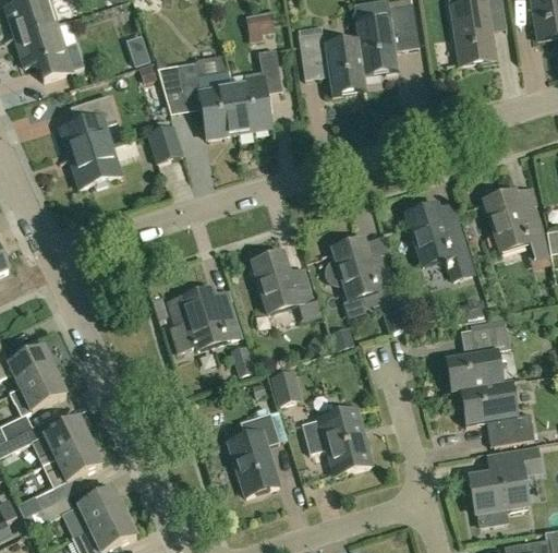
[(20,0),(21,2),(5,7),(14,37),(57,24),(49,1),(53,0),(20,0)]
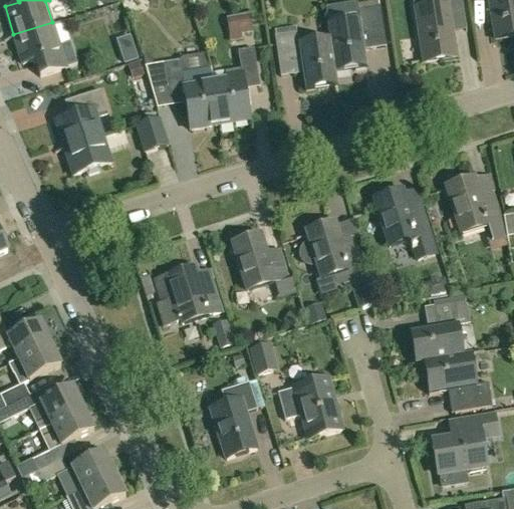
[(327,24),(329,37),(334,69),(365,65),(362,45),(361,39),(383,36),(378,2),(378,0),(367,0),(356,2),(356,5),(355,6),(357,19),(327,24)]
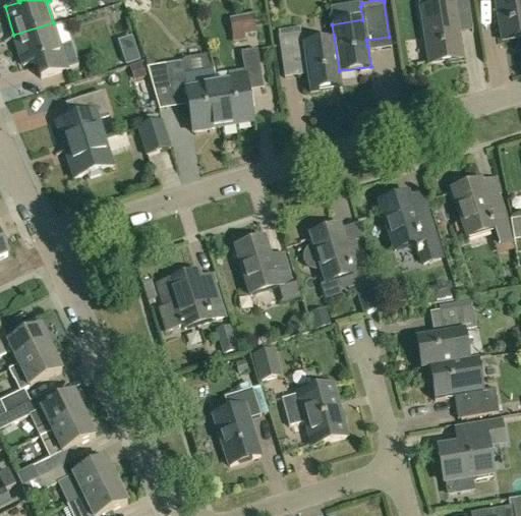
[(428,59),(462,54),(458,30),(473,27),(468,0),(431,0),(432,5),(420,7),(428,59)]
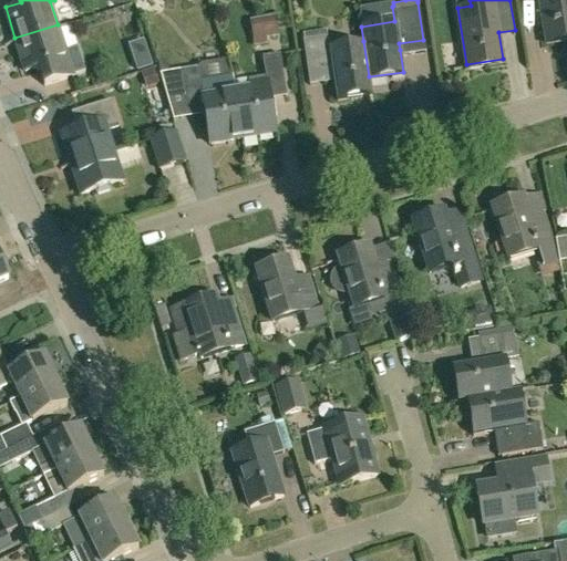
[(538,0),(545,39),(566,35),(566,0),(538,0)]
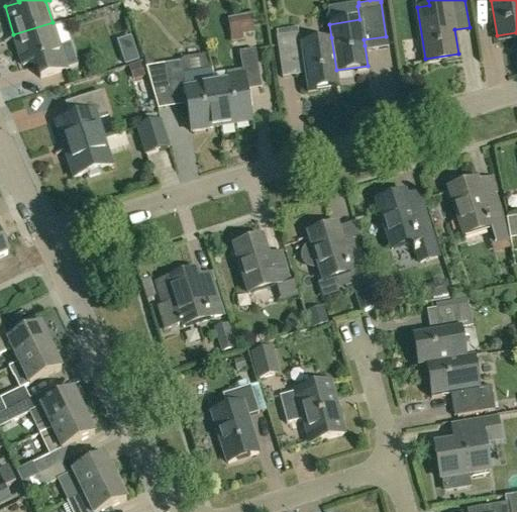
[(231,37),(242,35),(242,31),(253,28),(250,10),(228,14),(231,37)]
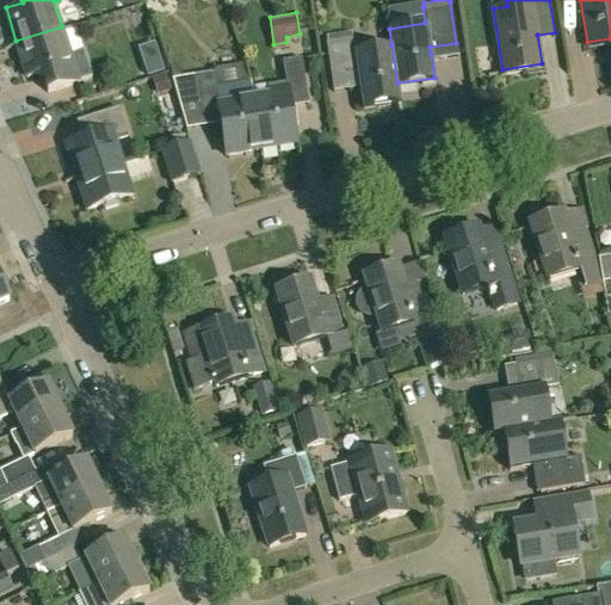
[(69,51),(62,26),(16,41),(26,73),(44,67),(49,84),(47,85),(47,87),(78,78),(78,76),(92,73),(84,47),(69,51)]
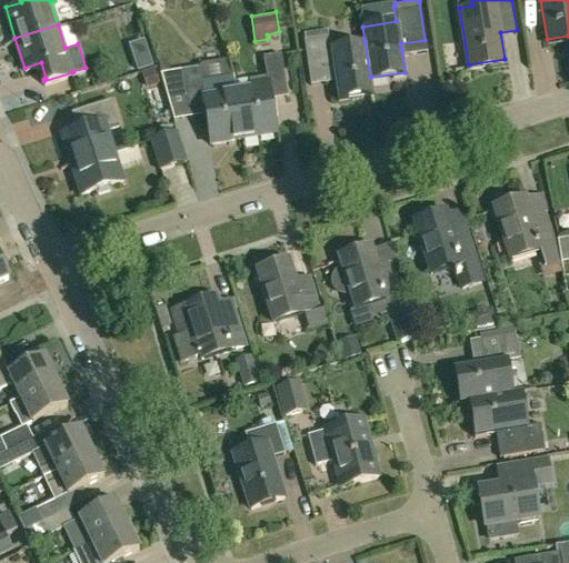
[(328,30),(327,24),(305,28),(305,33),(311,79),(335,76),(338,97),(372,92),(370,77),(365,41),(331,47),(328,30)]
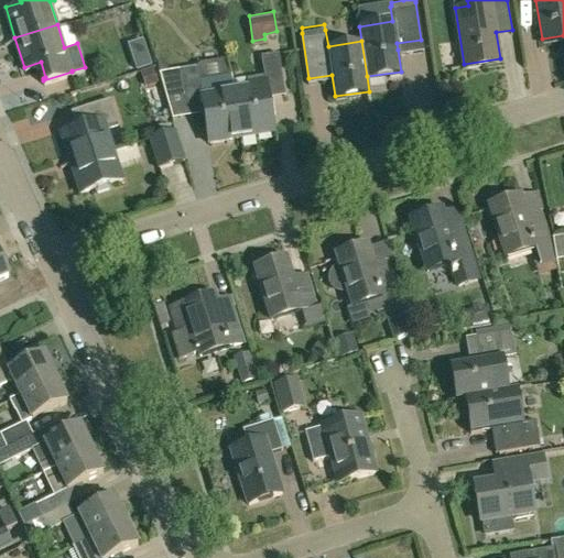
[(148,50),(131,54),(136,68),(151,63),(148,50)]
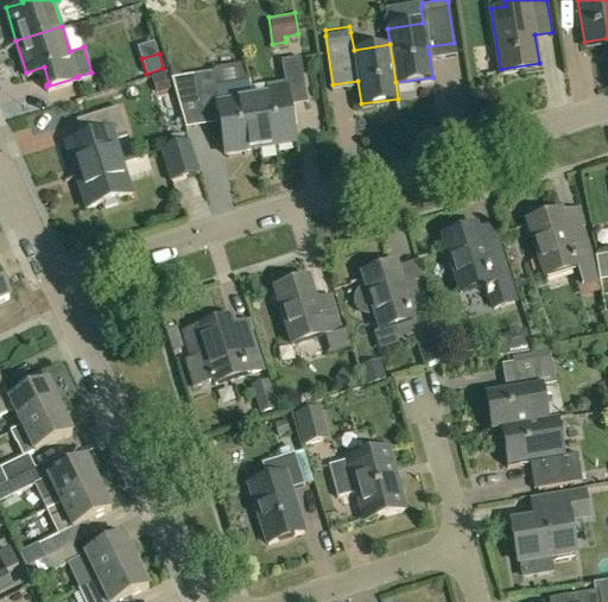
[(306,96),(301,54),(282,57),(285,77),(267,81),(268,93),(270,97),(253,100),(260,144),(296,139),(289,99),(306,96)]
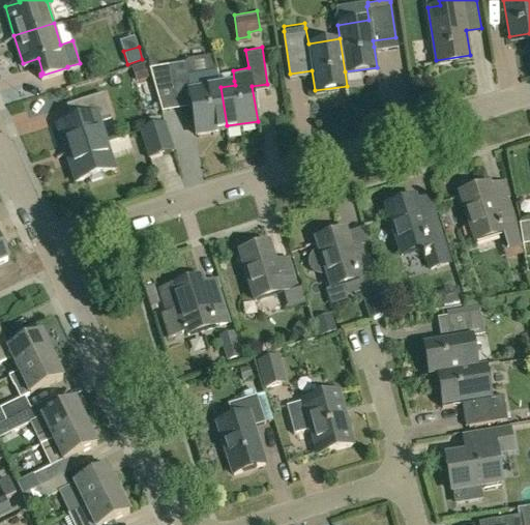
[(149,64),(150,64),(157,63),(157,58),(150,53),(146,54),(149,64)]
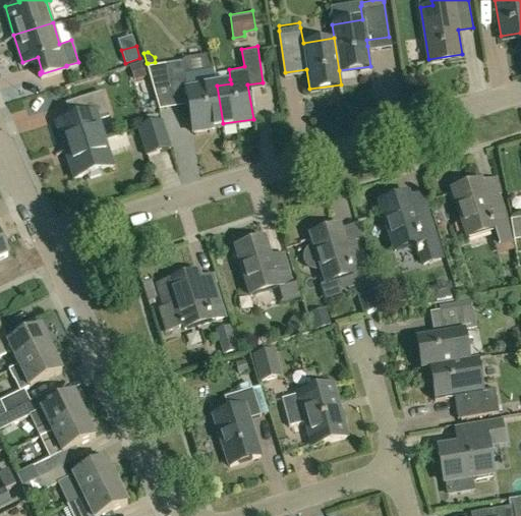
[(187,87),(182,58),(166,60),(155,62),(148,63),(157,101),(172,98),(172,97),(186,95),(192,128),(223,123),(217,86),(204,88),(203,83),(187,87)]
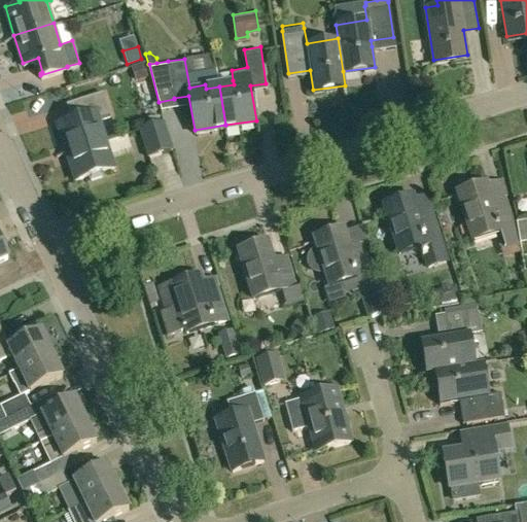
[(66,149),(105,137),(99,115),(110,111),(103,90),(67,101),(71,116),(57,122),(66,149)]
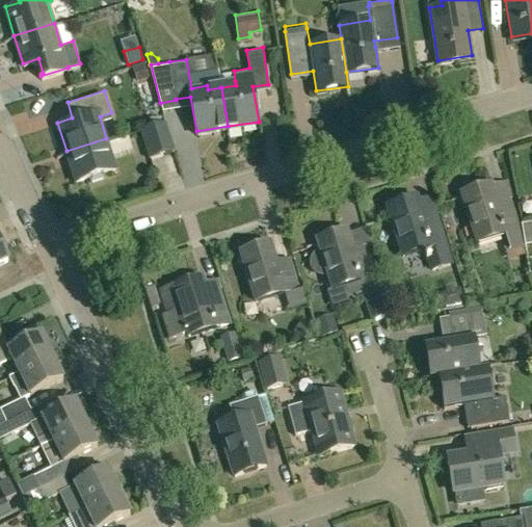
[(151,155),(174,148),(165,120),(141,127),(151,155)]
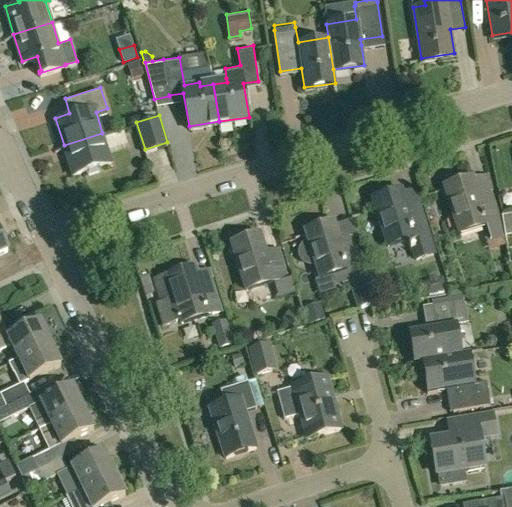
[(89,171),(100,168),(100,163),(111,160),(102,133),(64,145),(73,172),(86,168),(89,171)]
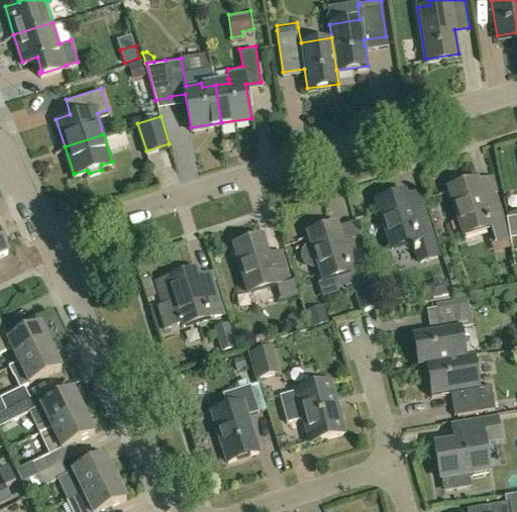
[(482,196),(476,178),(448,186),(463,232),(486,225),(491,240),(508,234),(494,192),(482,196)]
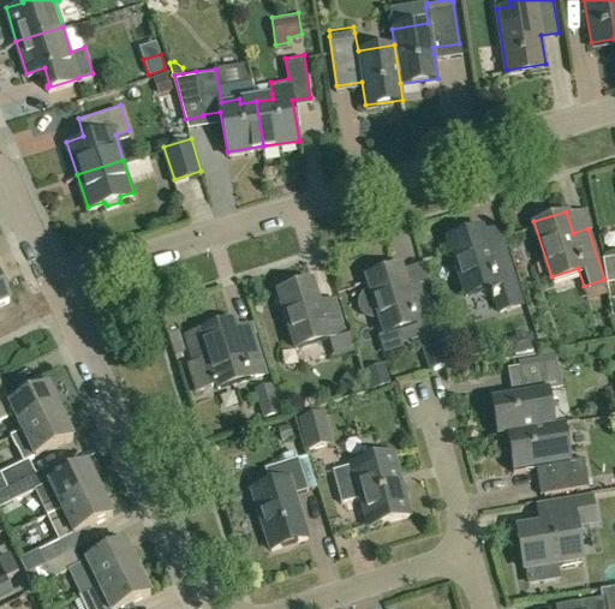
[(487,248),(481,226),(448,236),(465,291),(490,284),(497,306),(519,299),(502,243),(487,248)]
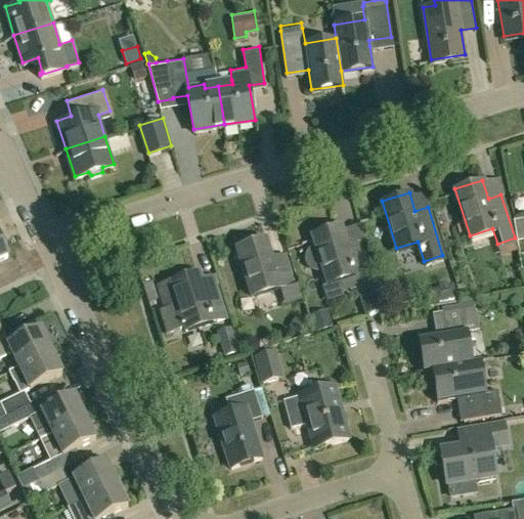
[(517,238),(523,236),(523,215),(513,218),(517,238)]
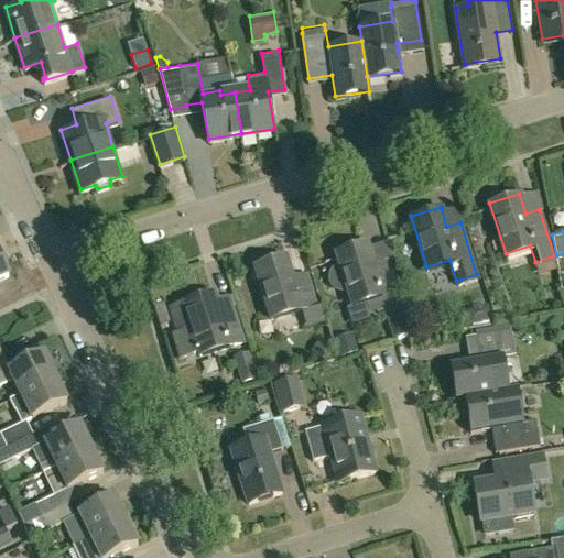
[(372,262),(366,241),(336,251),(340,264),(337,266),(334,272),(337,281),(343,284),(346,283),(353,302),(396,288),(386,258),(372,262)]
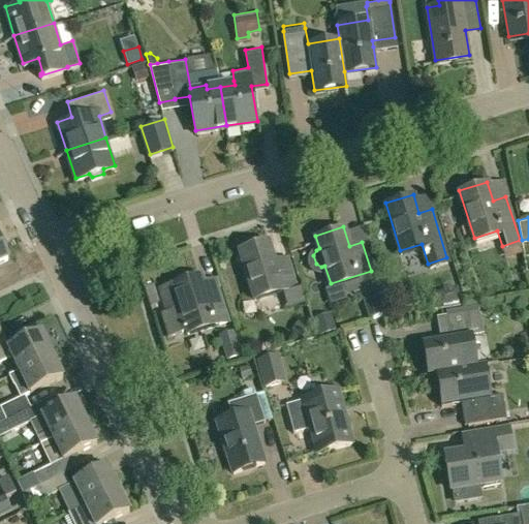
[(273,258),(268,239),(240,248),(254,296),(294,283),(285,254),(273,258)]
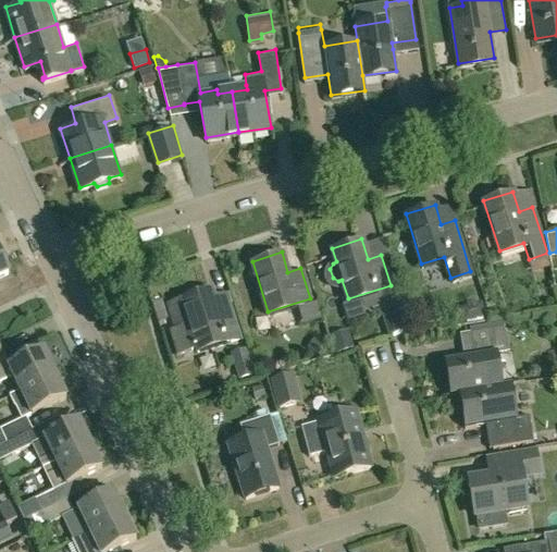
[(211,289),(169,302),(176,328),(170,330),(176,351),(197,344),(198,347),(239,334),(233,310),(219,315),(211,289)]
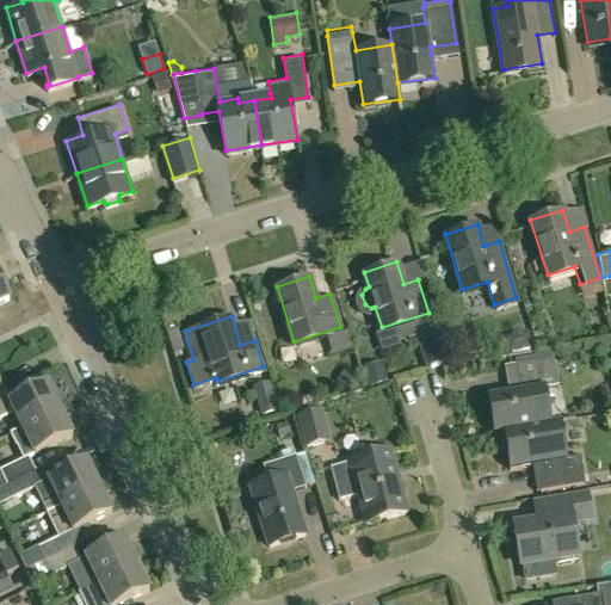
[(177,323),(166,327),(173,347),(184,344),(177,323)]
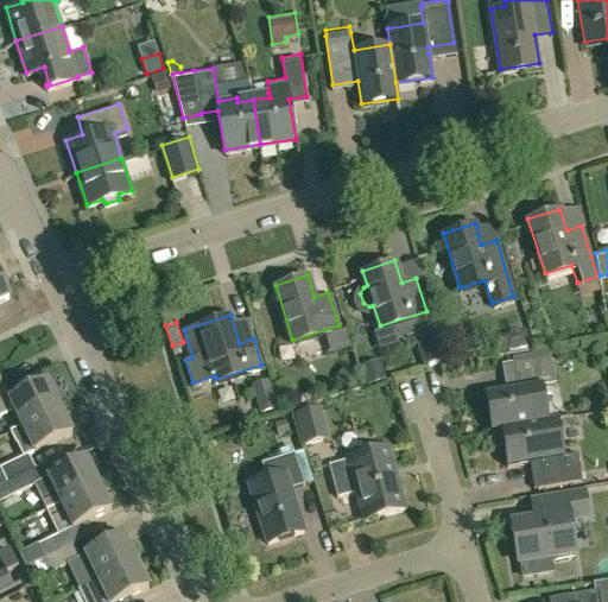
[(514,328),(518,343),(529,340),(525,325),(514,328)]
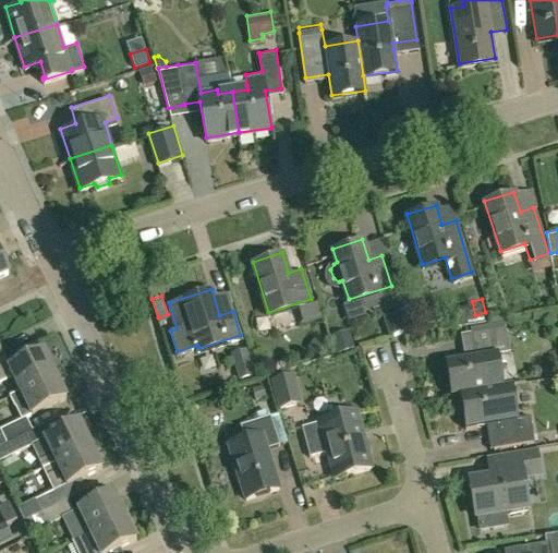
[(383,312),(389,333),(412,326),(405,304),(383,312)]
